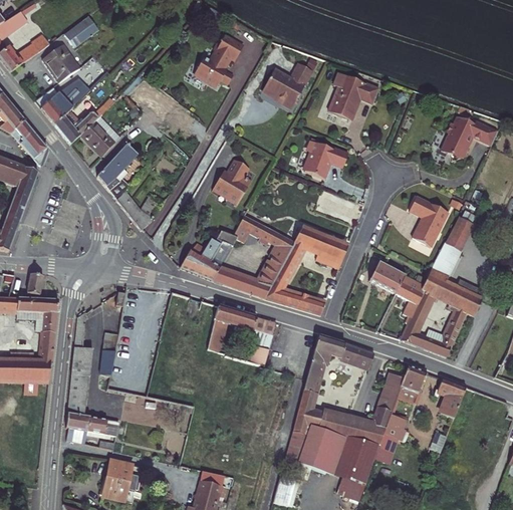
[(2,23),(0,24),(0,40),(1,42),(27,23),(18,12),(14,15),(2,23)]
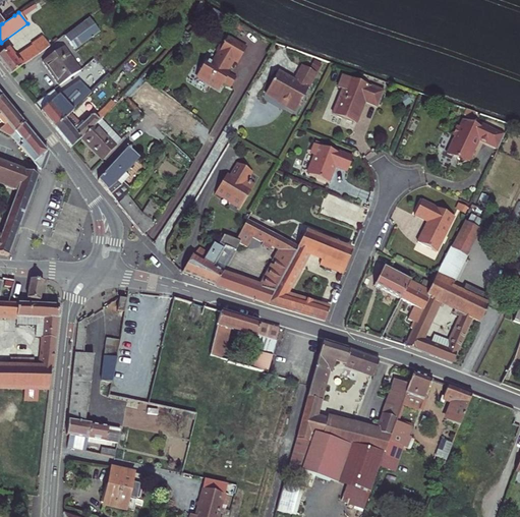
[(80,24),(63,38),(72,49),(89,35),(80,24)]
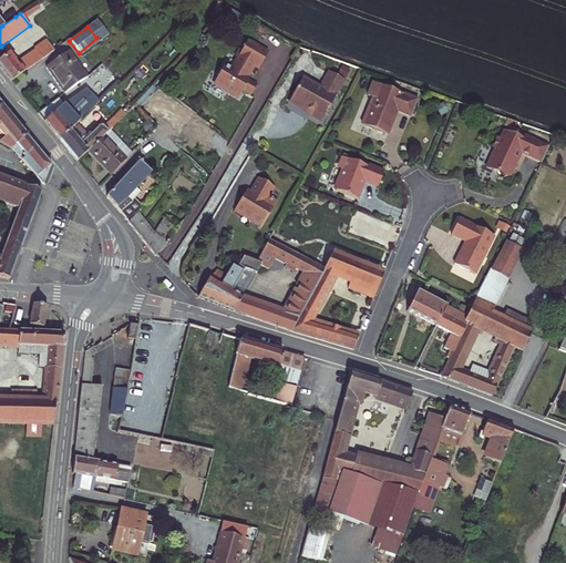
[(45,40),(13,62),(1,47),(0,44),(0,65),(10,80),(52,50),(45,40)]
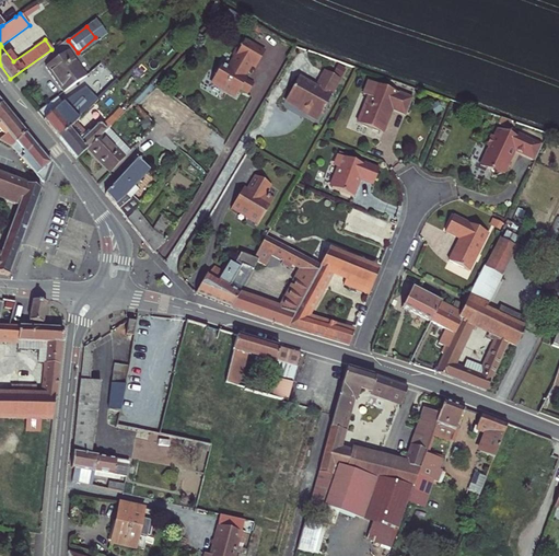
[(229,67),(220,62),(210,80),(234,95),(239,88),(247,92),(248,89),(253,83),(242,77),(249,64),(255,66),(263,51),(243,39),(237,48),(233,56),(234,56),(229,67)]
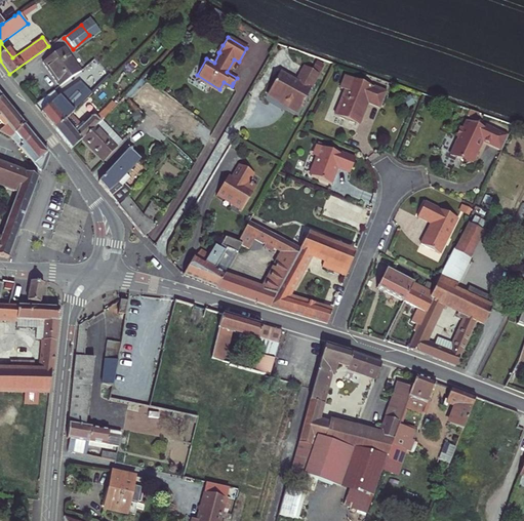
[(78,70),(76,68),(62,47),(42,62),(50,73),(58,84),(78,70)]
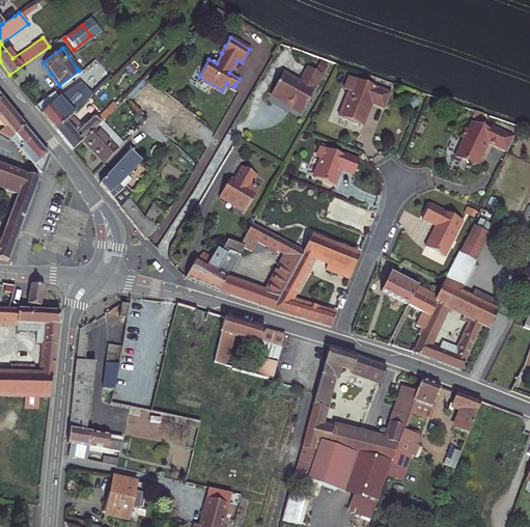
[(326,71),(311,63),(303,78),(286,68),(275,90),(286,96),(296,102),(294,105),(304,110),(326,71)]
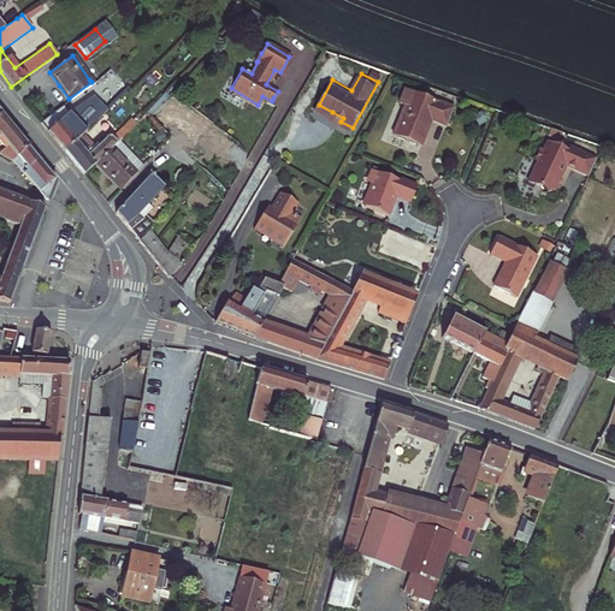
[(48,131),(65,152),(82,132),(105,111),(107,108),(93,94),(69,112),(48,131)]
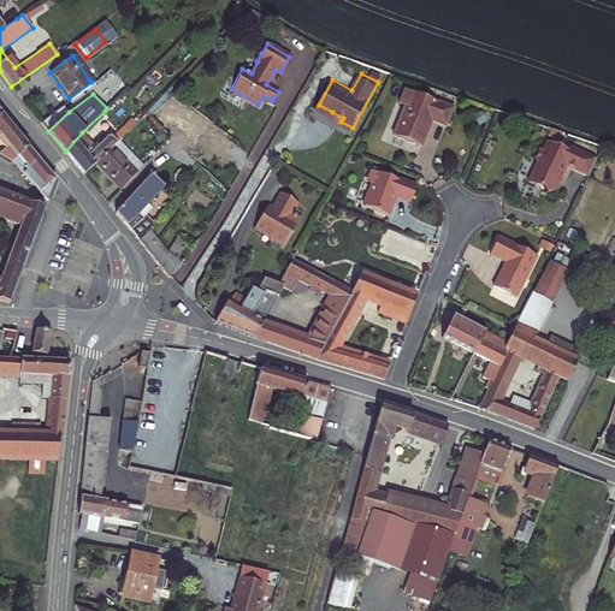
[(438,141),(445,124),(398,101),(392,116),(397,118),(384,146),(411,159),(413,154),(424,134),(438,141)]
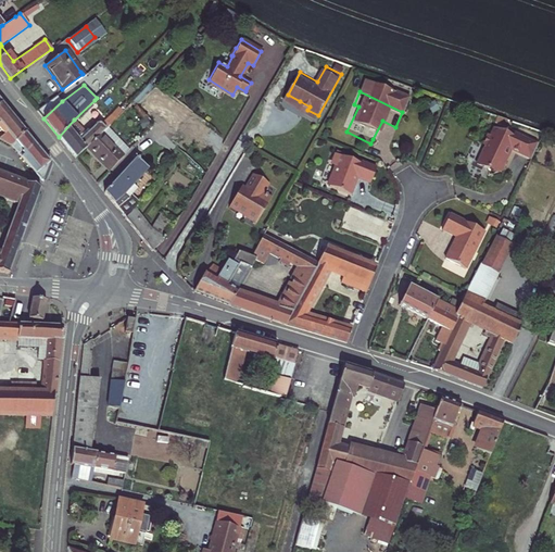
[(11,145),(14,141),(25,133),(12,116),(0,102),(0,123),(7,132),(0,137),(0,139),(11,145)]
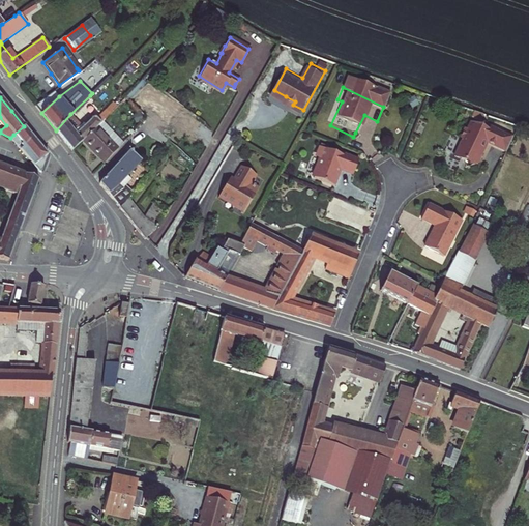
[(61,137),(71,150),(81,141),(99,121),(116,105),(113,101),(96,117),(93,115),(82,125),(70,114),(56,130),(61,137)]
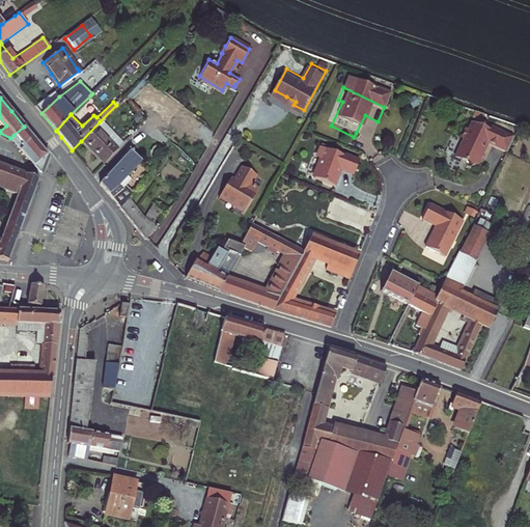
[(190,111),(182,107),(170,122),(177,129),(190,111)]
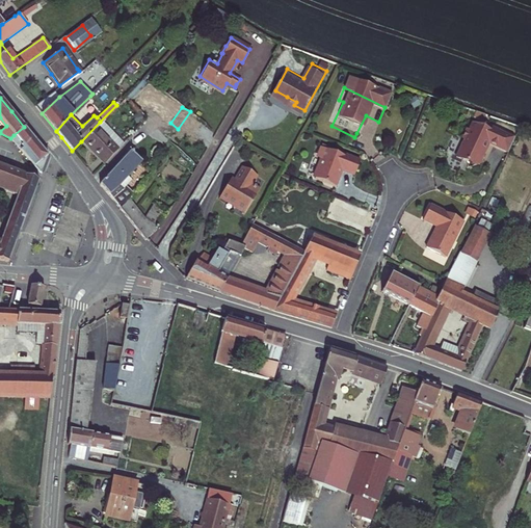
[(123,144),(113,135),(111,136),(102,126),(103,125),(100,122),(81,141),(93,153),(103,163),(123,144)]
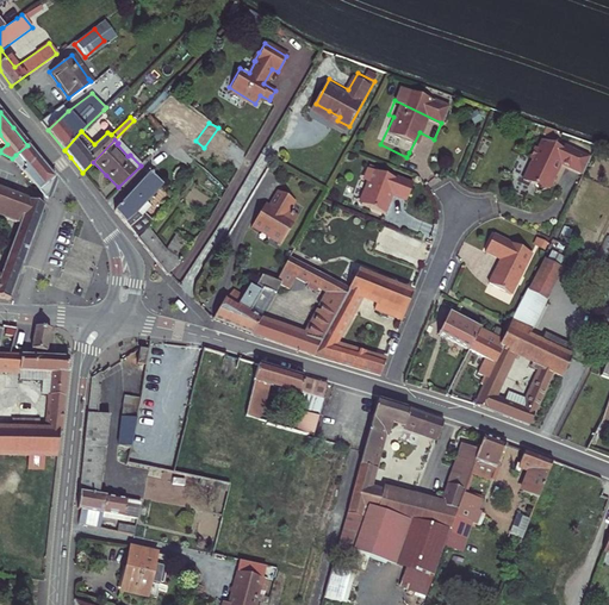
[(583,174),(591,157),(569,148),(566,151),(544,141),(540,149),(535,147),(530,157),(532,162),(526,176),(532,180),(534,186),(535,192),(553,186),(552,180),(560,163),(583,174)]
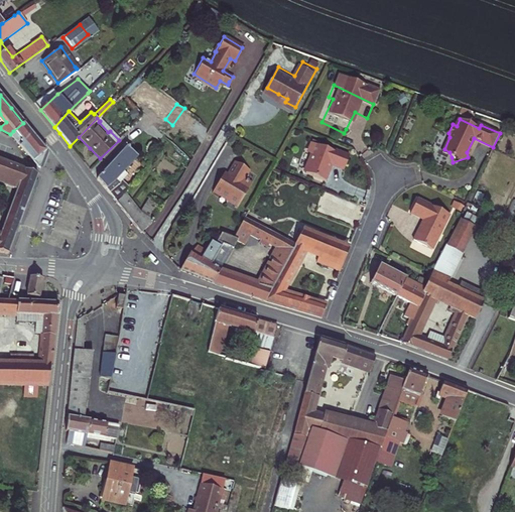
[(110,131),(100,121),(99,122),(108,132),(110,131)]
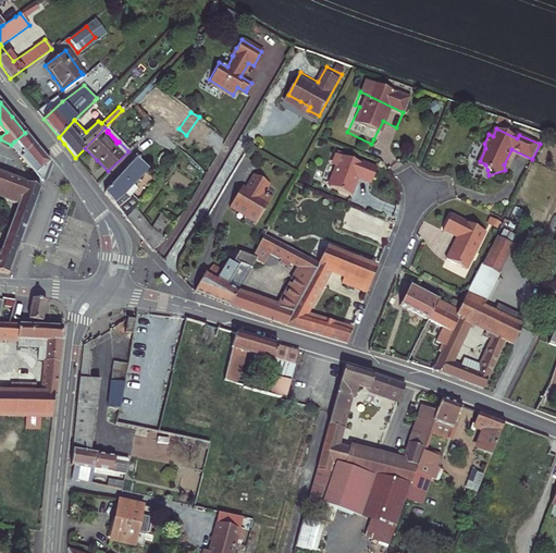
[(14,142),(11,145),(15,148),(41,181),(47,170),(50,163),(34,144),(25,133),(14,142)]
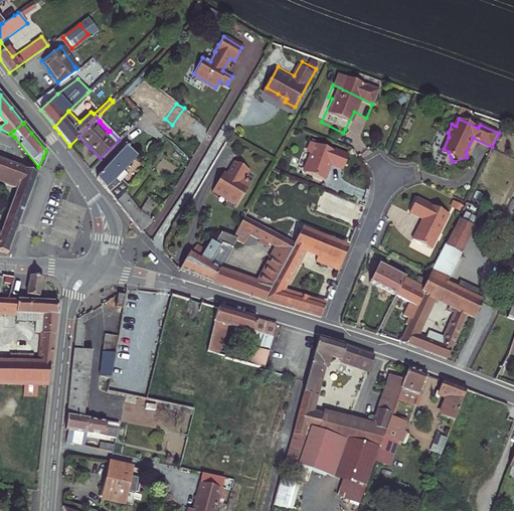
[(340,169),(346,155),(333,149),(332,151),(309,140),(306,148),(308,151),(301,167),(302,170),(322,179),(324,174),(327,168),(326,167),(327,163),(340,169)]
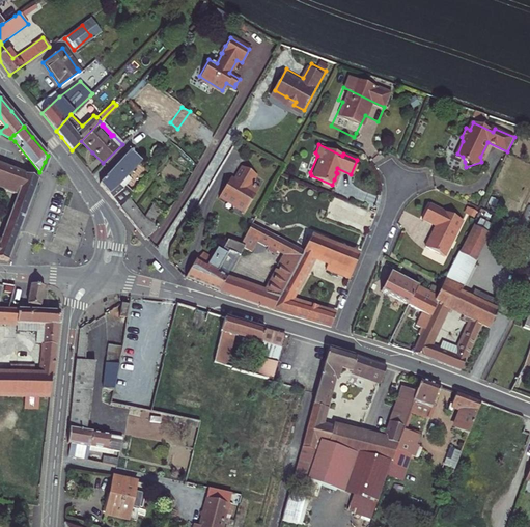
[(130,150),(129,151),(100,184),(109,195),(119,207),(128,197),(130,193),(123,186),(131,178),(127,175),(141,161),(130,150)]
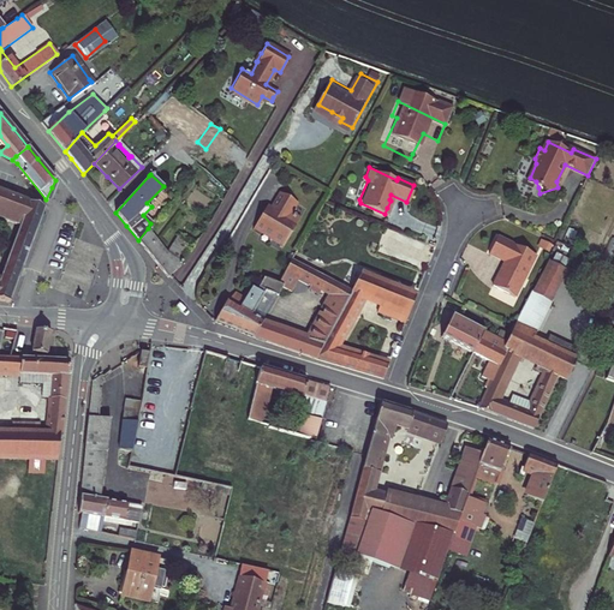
[(0,299),(9,301),(18,277),(1,270),(0,274),(0,210),(21,219),(18,226),(6,257),(22,263),(23,263),(43,205),(0,189),(0,299)]
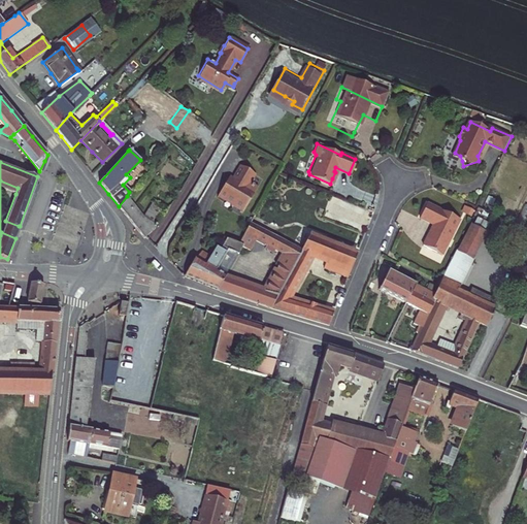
[(227,174),(217,195),(226,200),(242,209),(255,186),(248,182),(252,173),(237,165),(231,176),(227,174)]
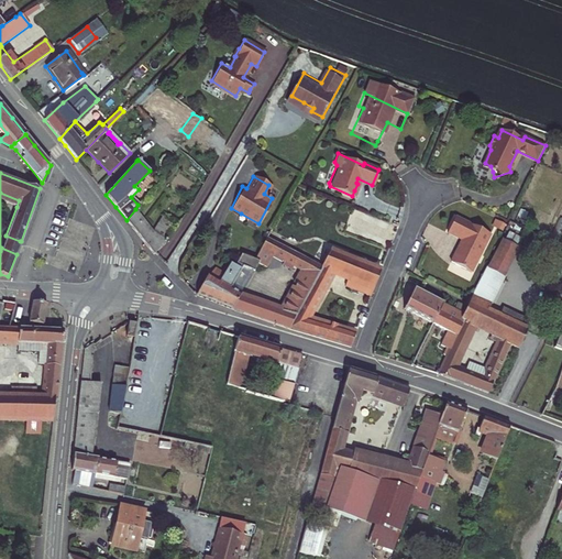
[(19,200),(0,193),(0,199),(17,207),(19,200)]
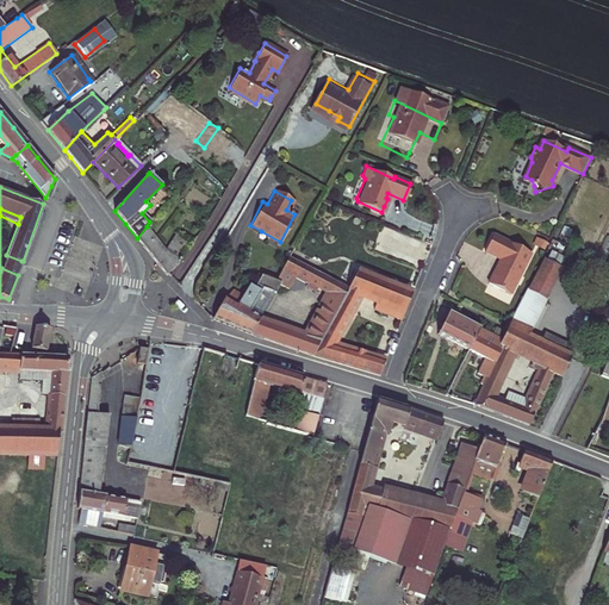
[(166,250),(147,226),(137,238),(154,260),(166,273),(175,263),(190,242),(178,234),(166,250)]
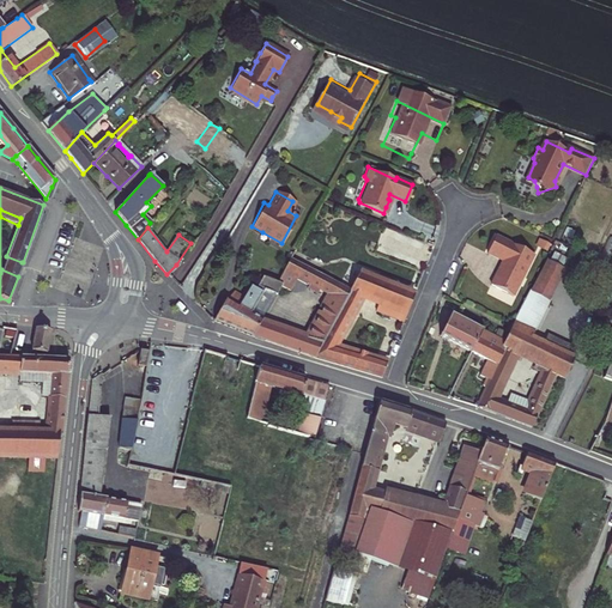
[(611,235),(607,233),(599,253),(609,257),(611,248),(611,235)]
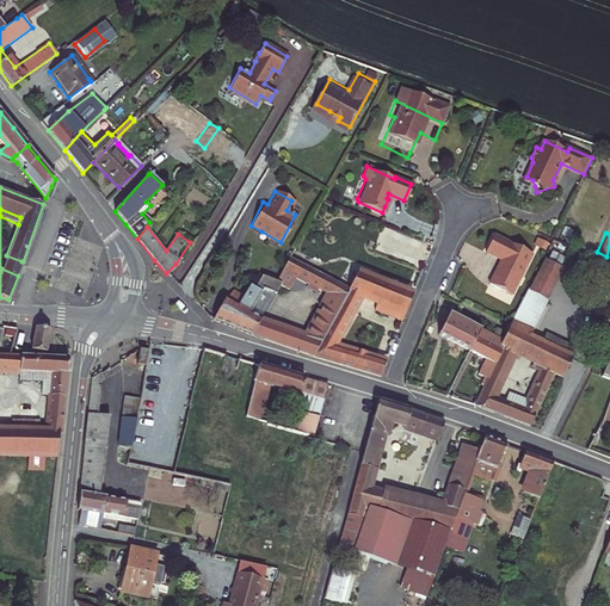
[(533,253),(495,235),(491,245),(487,252),(505,261),(503,269),(497,271),(491,283),(513,295),(533,253)]
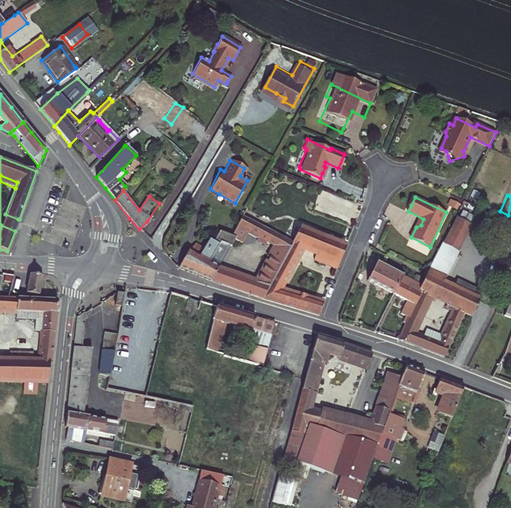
[(18,219),(5,214),(1,225),(15,231),(19,219),(18,219)]
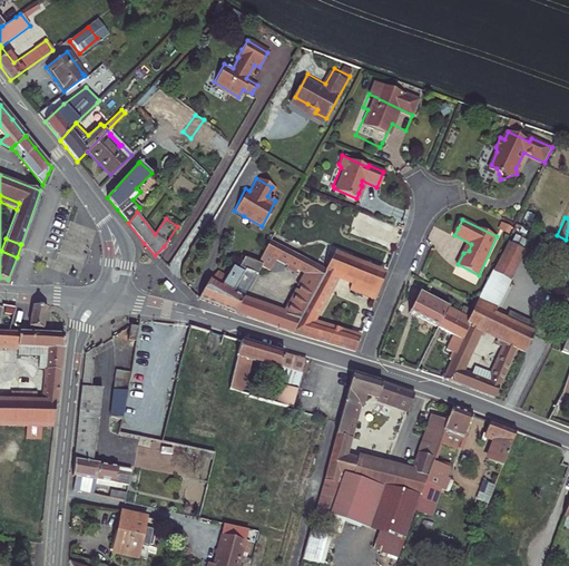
[(245,256),(239,265),(234,263),(222,284),(211,277),(200,298),(236,313),(291,331),(325,269),(271,241),(267,246),(257,263),(245,256)]
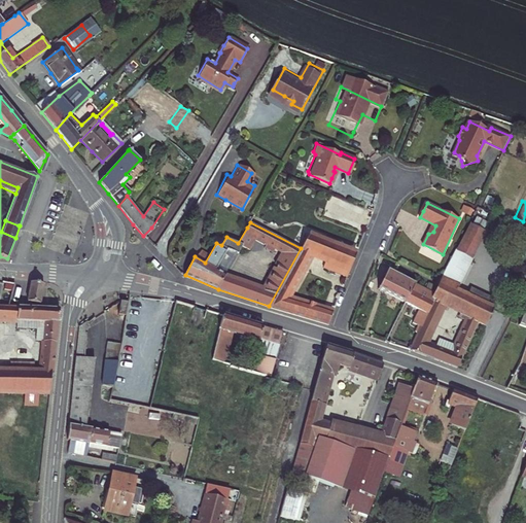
[(484,232),(468,224),(456,249),(472,256),(484,232)]
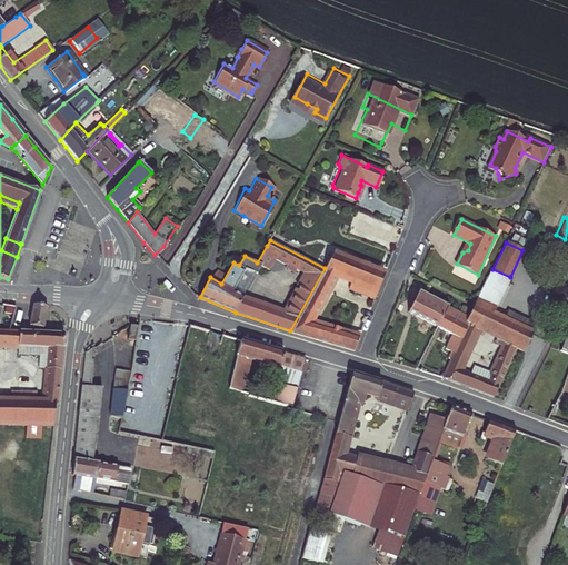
[(361,284),(377,290),(380,281),(384,273),(331,254),(325,268),(290,330),(354,348),(359,336),(311,320),(336,274),(350,279),(347,285),(359,290),(361,284)]
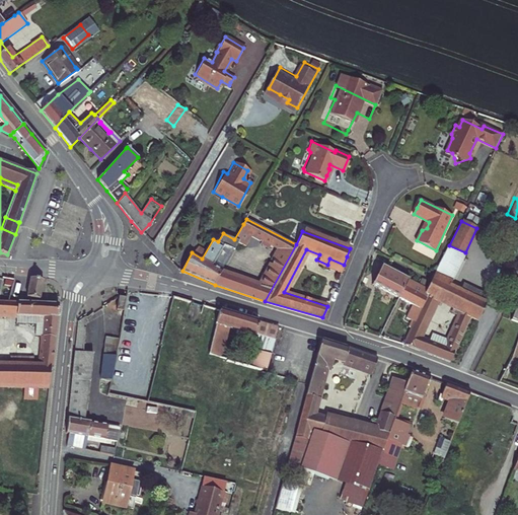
[(466,252),(465,252),(449,245),(443,260),(460,268),(466,252)]
